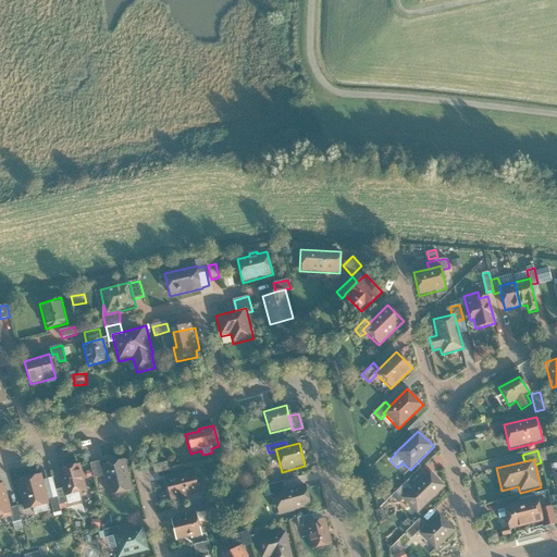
[(134,492),(126,460),(103,466),(101,467),(104,478),(109,497),(134,492)]
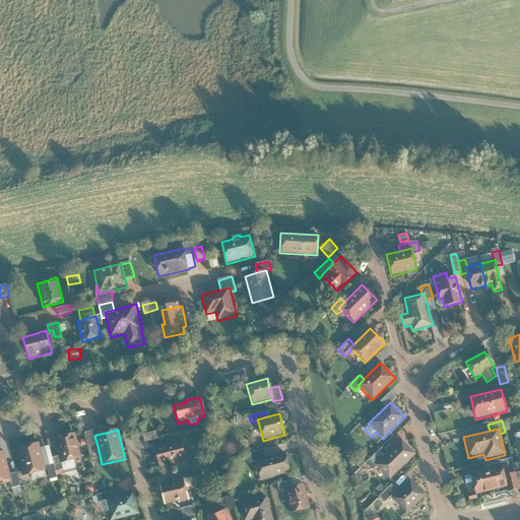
[(94,436),(96,435),(95,431),(84,434),(88,448),(98,446),(94,436)]
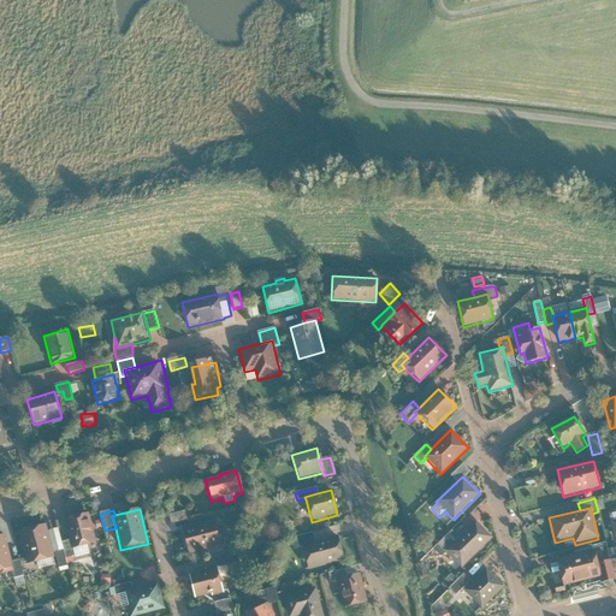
[(172,514),(173,521),(188,517),(187,510),(172,514)]
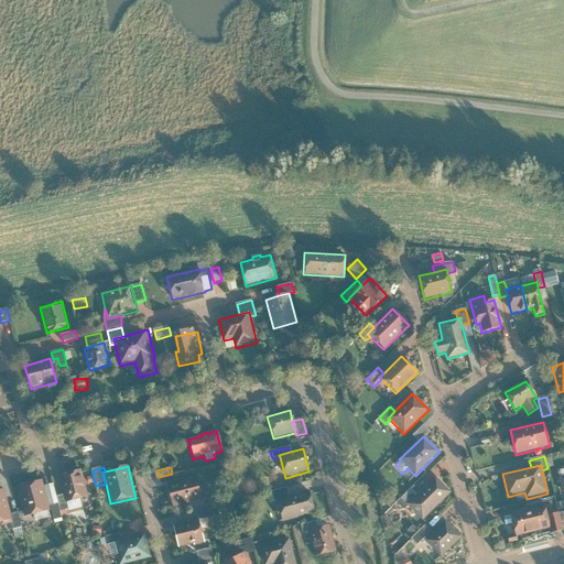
[(88,498),(82,470),(60,476),(65,495),(67,503),(88,498)]
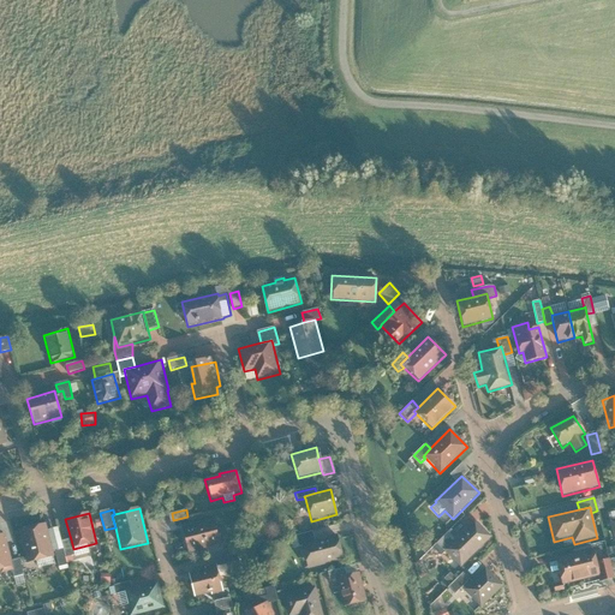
[(212,520),(179,527),(185,553),(221,545),(218,531),(215,532),(212,520)]
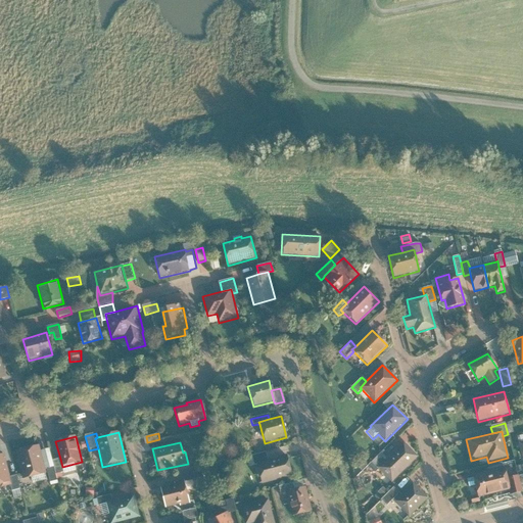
[(391,483),(418,457),(403,442),(386,459),(377,469),(378,470),(391,483)]
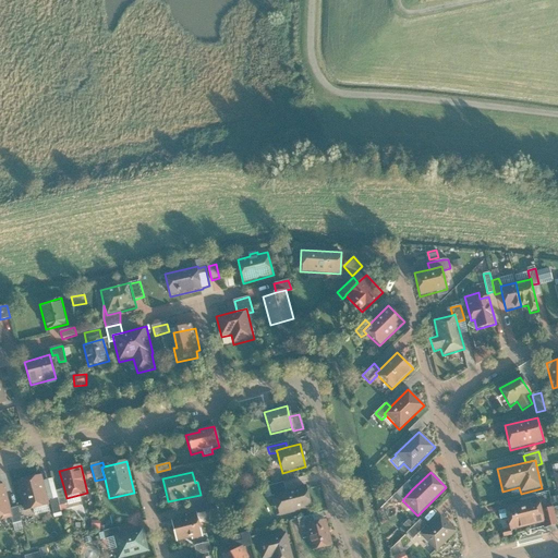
[(50,506),(41,475),(16,482),(24,513),(50,506)]
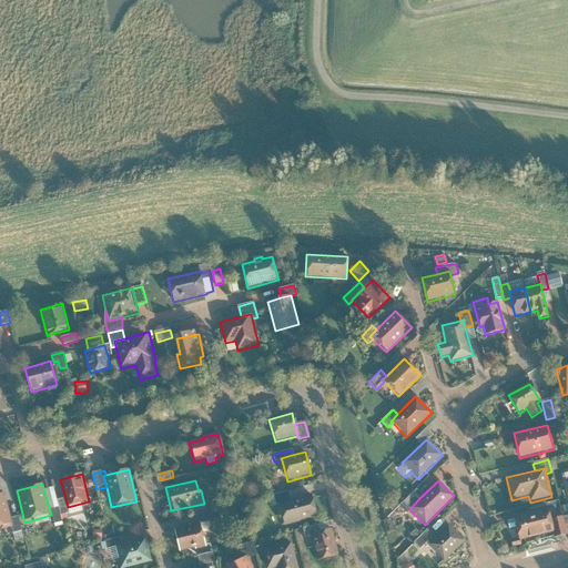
[(275,506),(277,505),(277,504),(290,500),(287,492),(273,496),(275,506)]
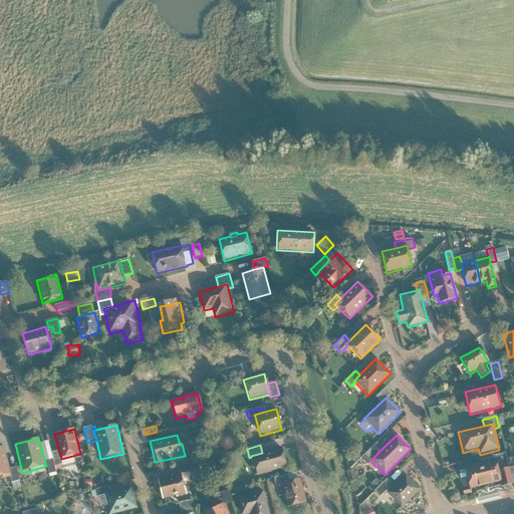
[(370,461),(379,451),(374,446),(361,458),(368,466),(371,462),(370,461)]
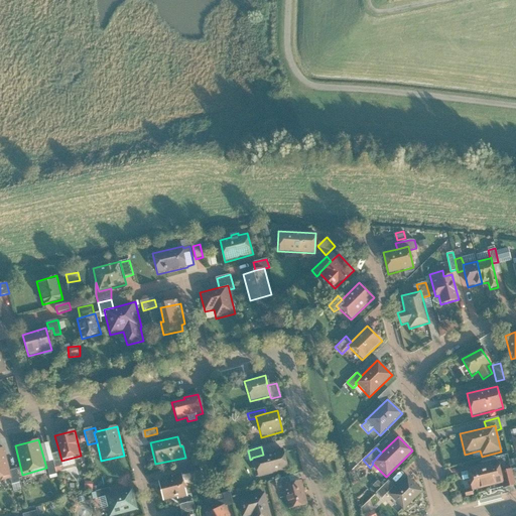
[(9,472),(3,448),(0,448),(0,481),(9,479),(11,479),(9,472)]
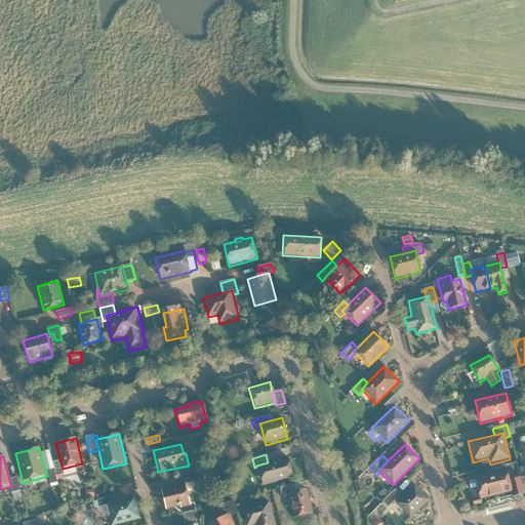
[(261,487),(292,479),(287,457),(268,462),(256,466),(256,467),(261,487)]
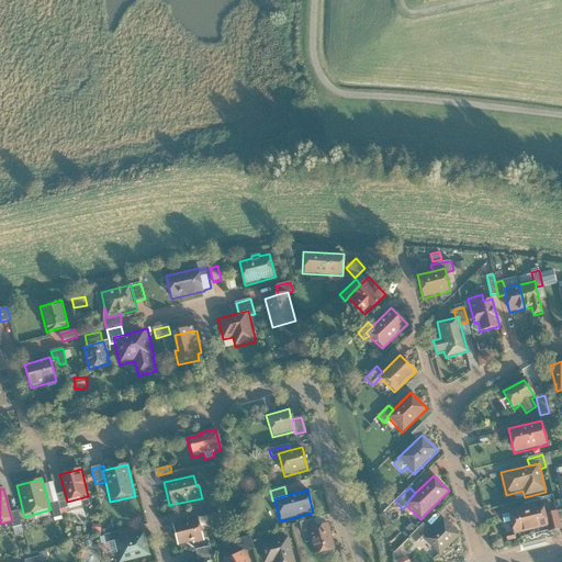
[(67,502),(65,493),(57,495),(58,503),(60,510),(68,508),(67,502)]
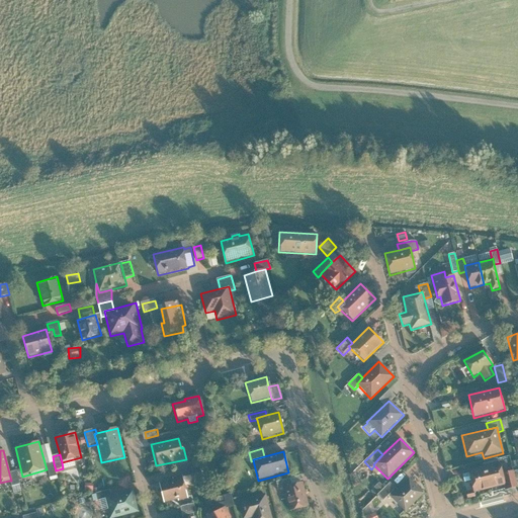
[(56,470),(54,463),(47,465),(50,479),(57,477),(56,470)]
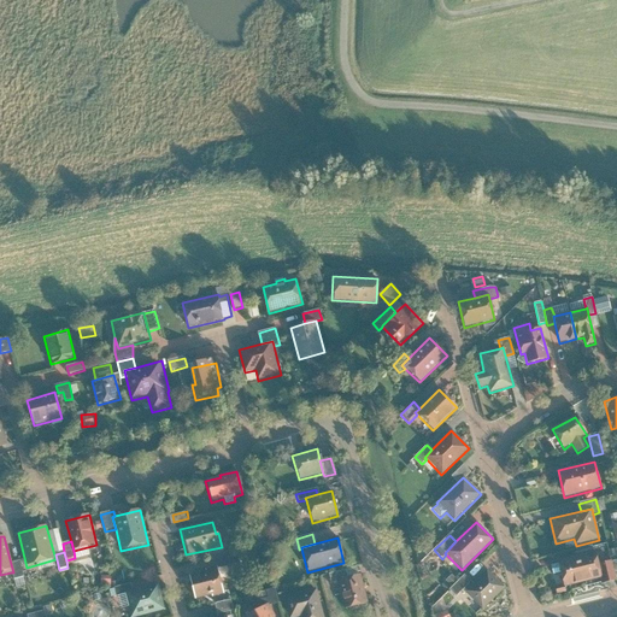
[(236,554),(217,559),(219,570),(239,565),(236,554)]
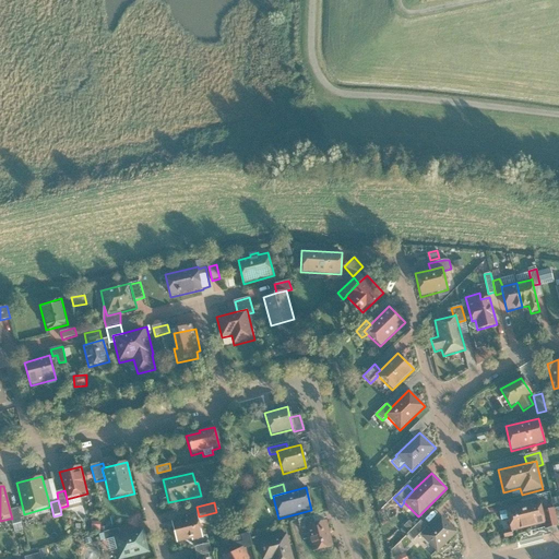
[(545,531),(558,527),(555,510),(543,512),(540,502),(506,510),(511,533),(544,525),(545,531)]
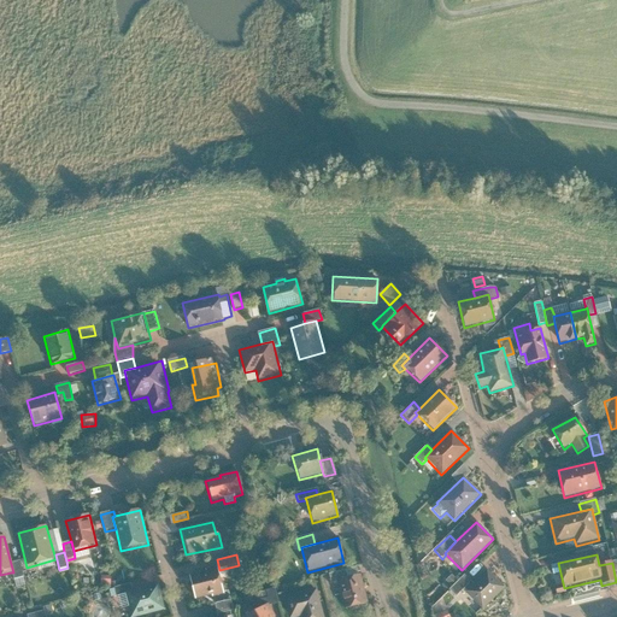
[(21,562),(11,564),(13,573),(11,573),(13,580),(24,577),(21,562)]
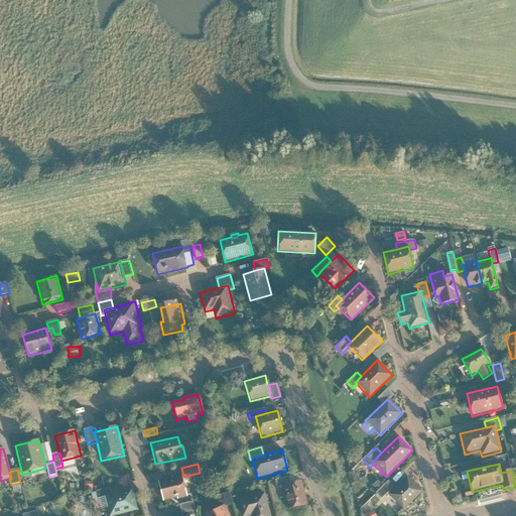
[(171,480),(156,483),(161,502),(176,498),(177,500),(186,498),(183,486),(182,487),(180,476),(170,478),(171,480)]
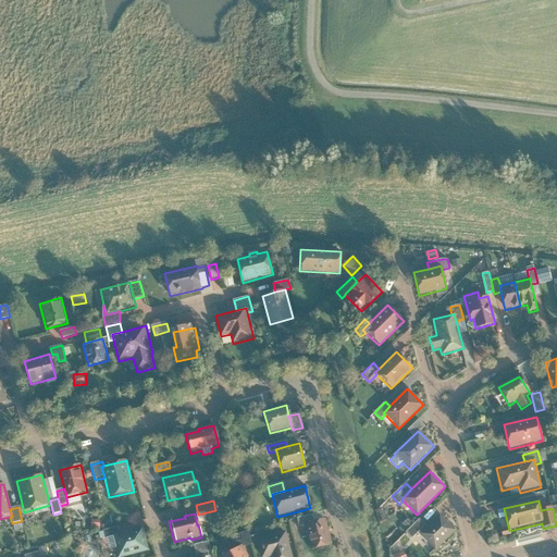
[(455,531),(440,515),(419,535),(434,552),(455,531)]
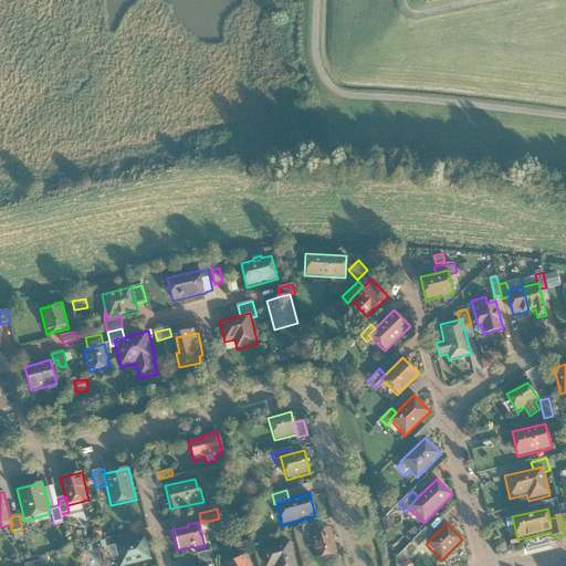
[(307,534),(317,531),(315,524),(301,527),(303,536),(307,535),(307,534)]
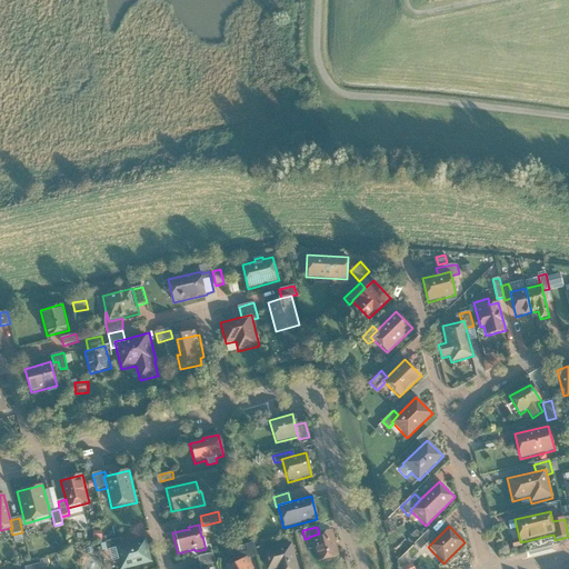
[(316,563),(339,557),(332,531),(319,533),(309,537),(309,538),(316,563)]
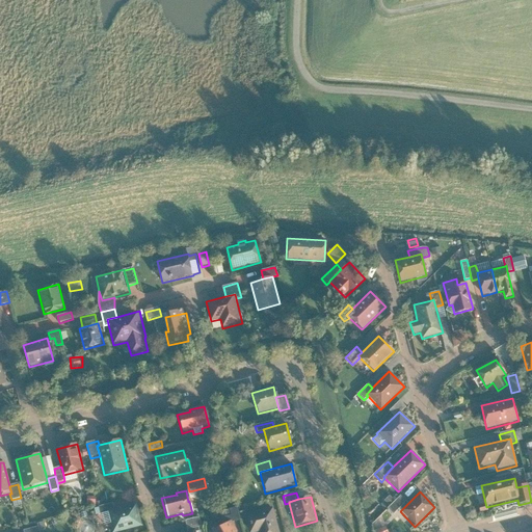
[(406,502),(400,497),(387,509),(393,515),(406,502)]
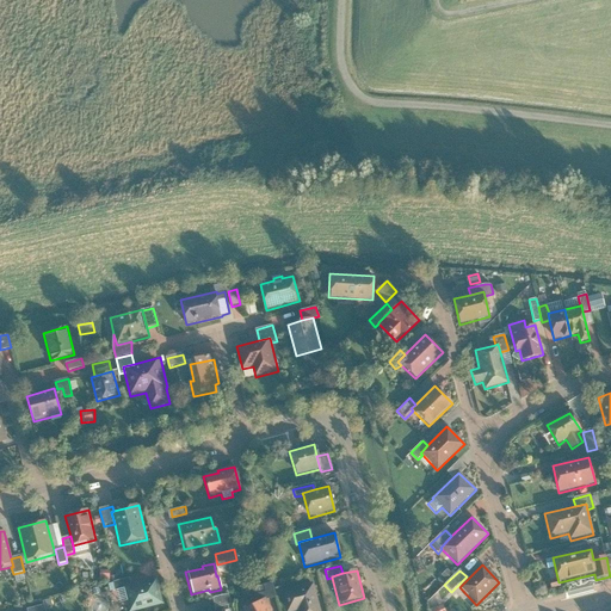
[(123,588),(131,586),(130,579),(113,582),(116,592),(124,590),(123,588)]
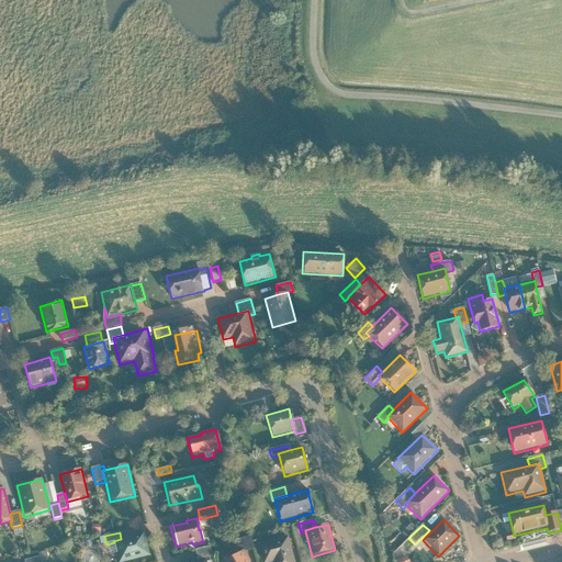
[(130,561),(152,557),(145,532),(121,539),(113,541),(114,542),(119,561),(130,561)]
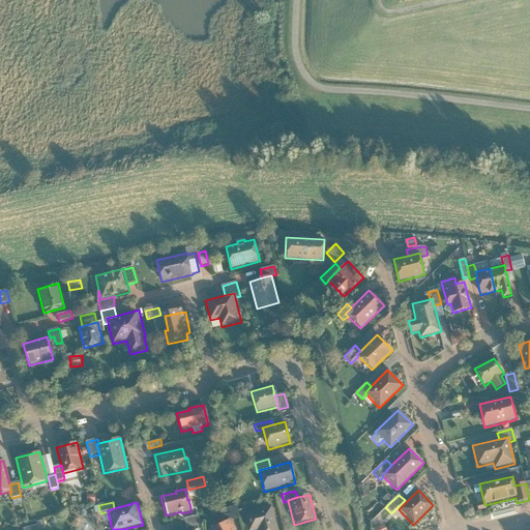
[(276,529),(271,506),(242,513),(246,529),(276,529)]
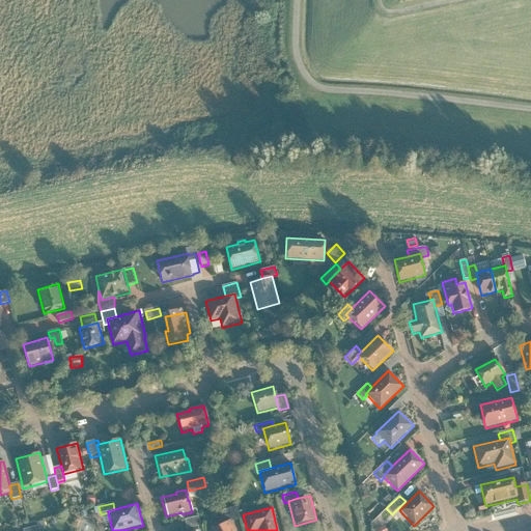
[(197,518),(184,521),(186,530),(200,527),(197,518)]
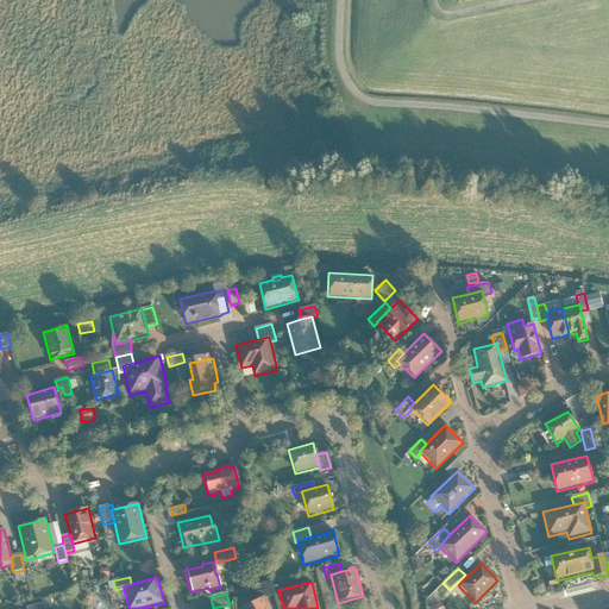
[(446,608),(439,594),(426,600),(429,608),(446,608)]
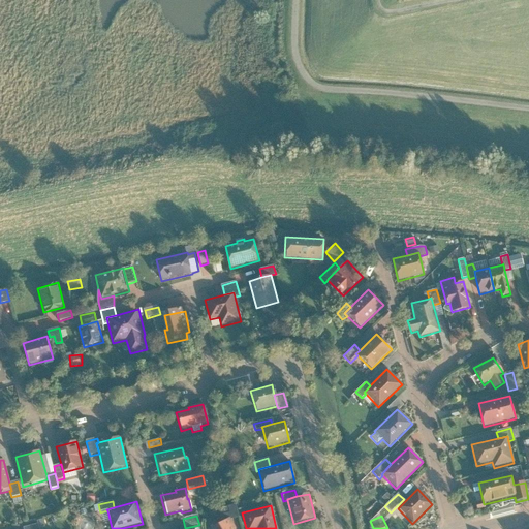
[(235,528),(229,519),(211,528),(235,528)]
